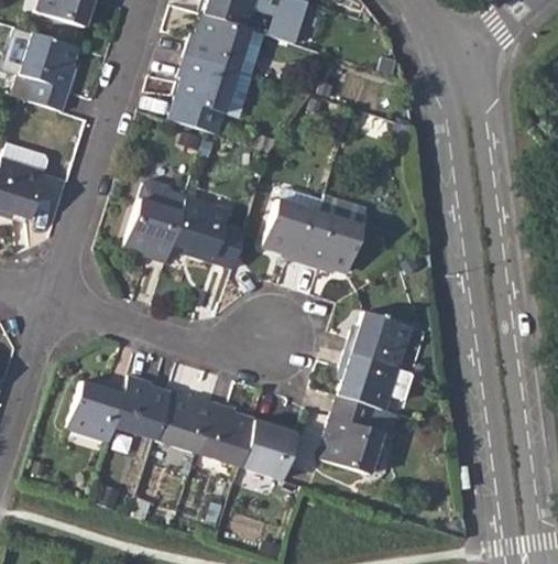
[(99,0),(41,0),(37,12),(87,29),(91,12),(96,13),(99,0)]
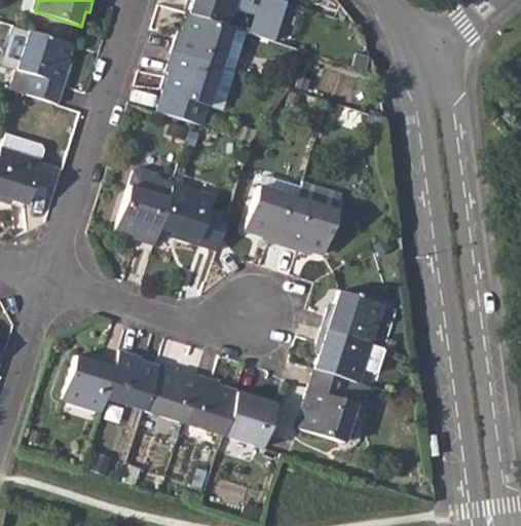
[(193,0),(190,13),(189,14),(248,33),(253,34),(263,0),(193,0)]
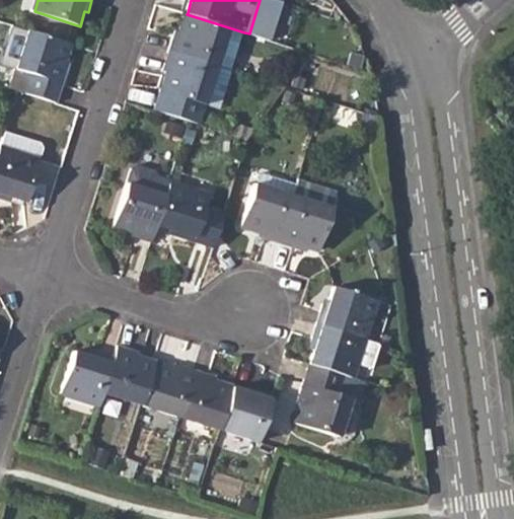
[(176,31),(170,51),(220,67),(232,71),(244,32),(187,14),(180,33),(176,31)]
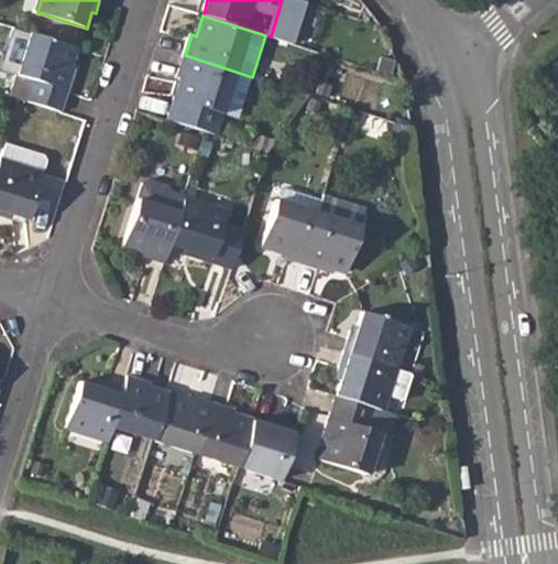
[(33,80),(26,102),(65,114),(77,72),(75,72),(81,51),(31,34),(18,76),(33,80)]
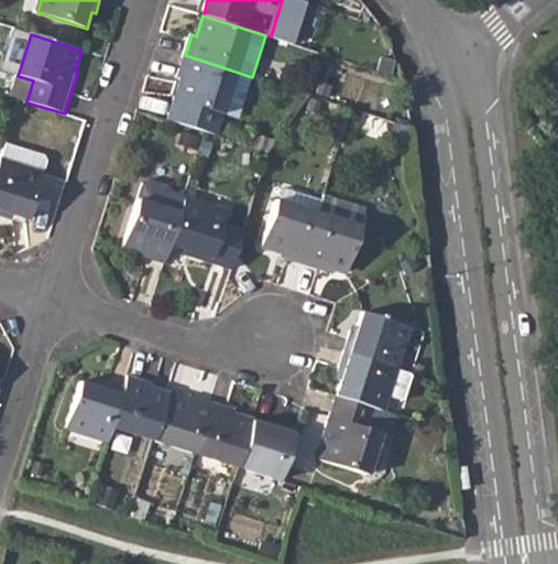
[(172,98),(164,119),(208,133),(218,136),(239,73),(185,55),(178,78),(182,79),(176,99),(172,98)]
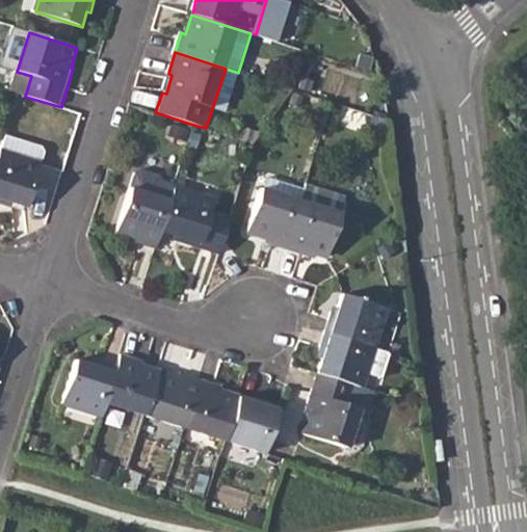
[(0,159),(0,205),(11,209),(12,205),(28,209),(46,152),(44,148),(14,137),(9,152),(3,151),(0,159)]
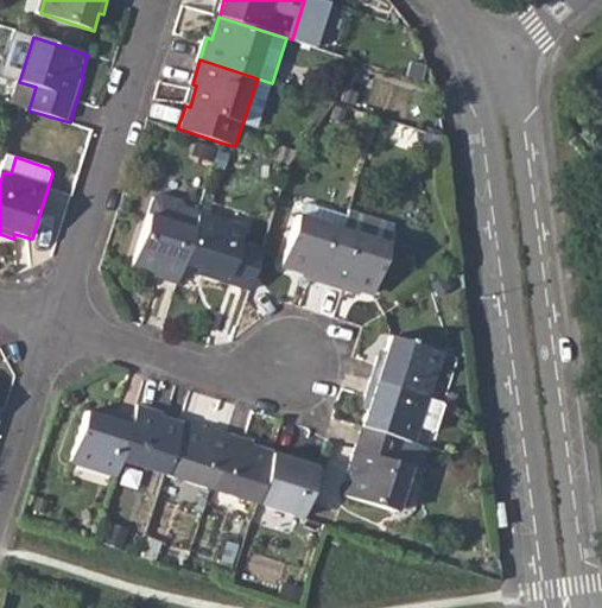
[(303,277),(329,285),(347,229),(352,216),(312,203),(308,216),(302,215),(284,267),(304,273),(303,277)]
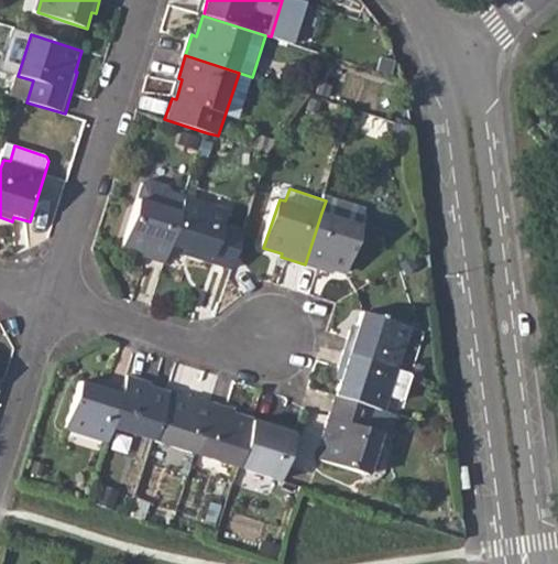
[(144,258),(166,266),(173,246),(184,212),(141,198),(124,249),(144,255),(144,258)]
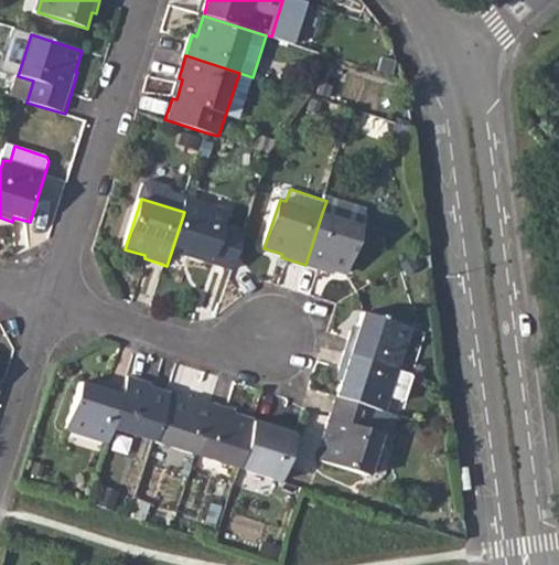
[(184,212),(173,246),(190,252),(189,256),(233,269),(245,233),(225,226),(229,212),(187,199),(184,212)]
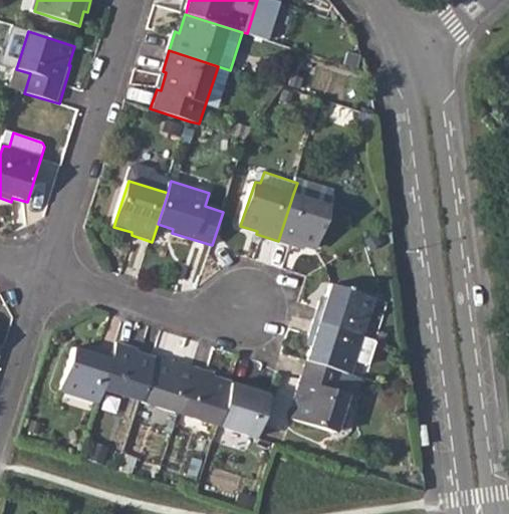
[(293,194),(278,241),(299,248),(300,245),(316,250),(331,205),(293,194)]
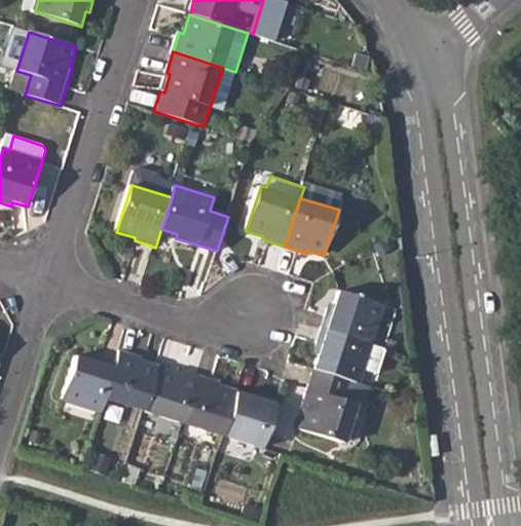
[(329,305),(322,329),(373,344),(384,306),(339,291),(334,306),(329,305)]
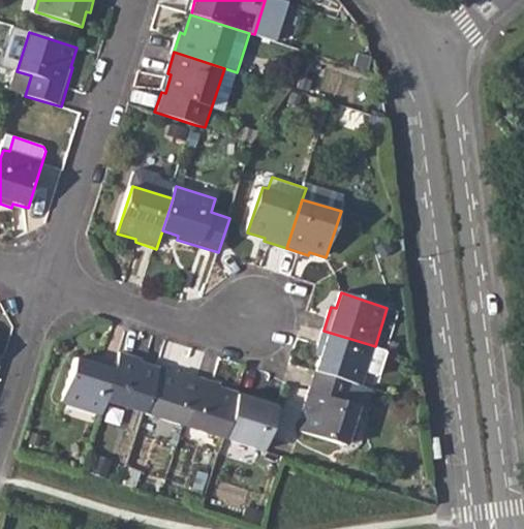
[(517,344),(523,343),(523,321),(518,322),(514,322),(517,344)]
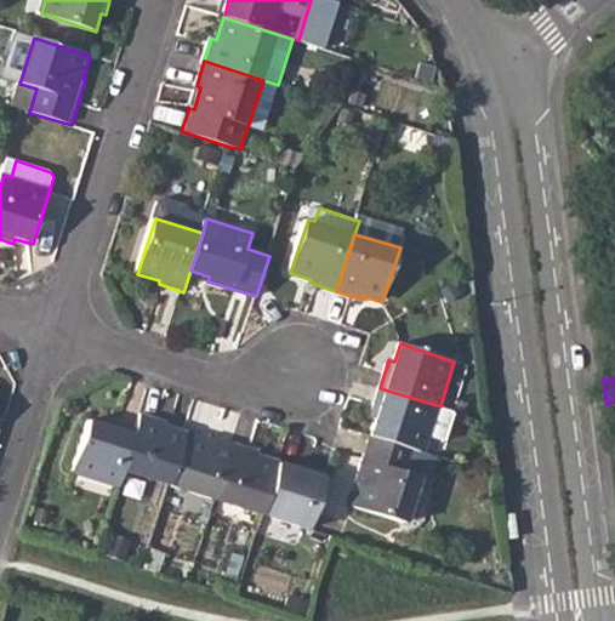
[(379,412),(370,436),(413,449),(425,453),(431,434),(448,440),(457,411),(440,406),(380,388),(373,410),(379,412)]
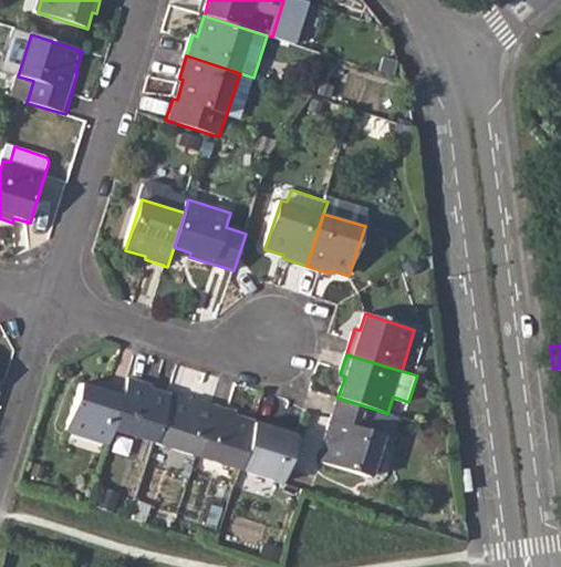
[(126,392),(115,430),(157,442),(173,393),(153,387),(154,384),(132,377),(126,392)]
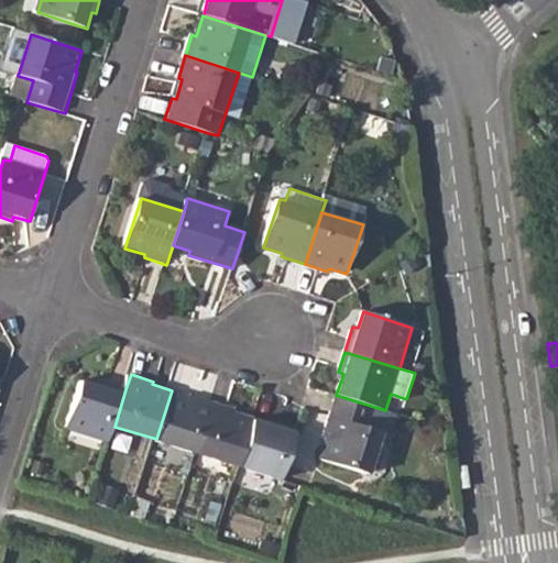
[(67,429),(109,442),(115,427),(126,389),(106,383),(105,386),(83,379),(67,429)]
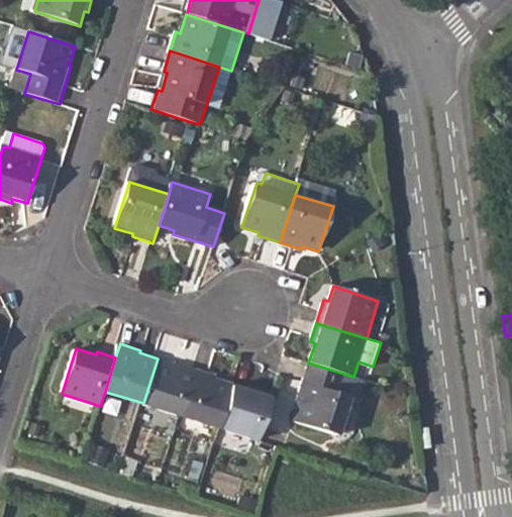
[(158,358),(143,403),(182,415),(197,369),(177,362),(176,365),(158,358)]
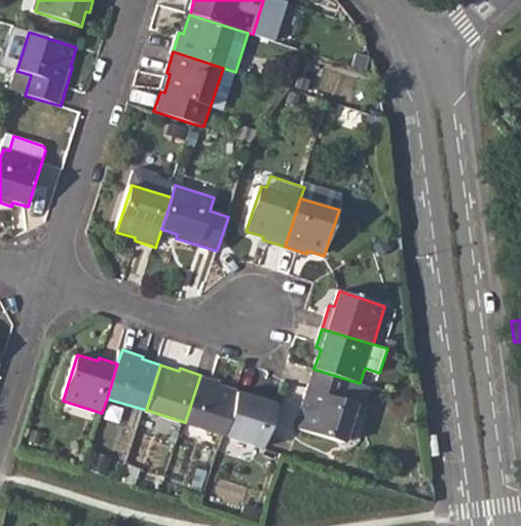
[(349,380),(313,369),(301,408),(304,410),(298,428),(344,444),(357,404),(343,400),(349,380)]
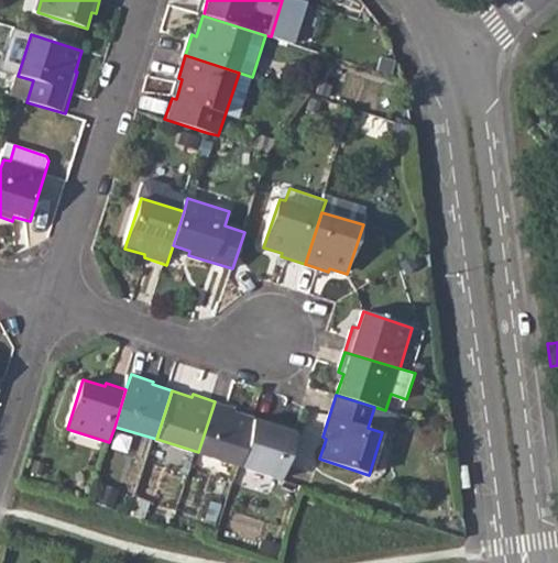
[(215,401),(198,452),(240,466),(254,418),(234,411),(236,408),(215,401)]
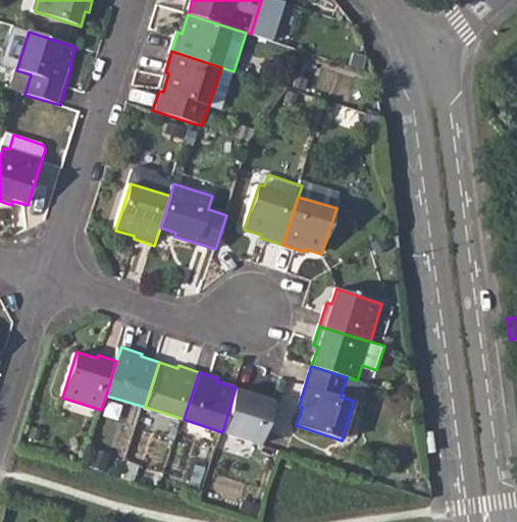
[(236,387),(222,432),(262,446),(275,397),(255,390),(254,393),(236,387)]
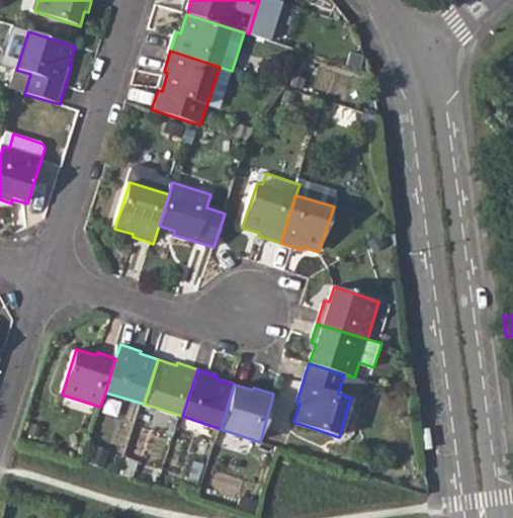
[(436,428),(426,429),(428,449),(434,448),(438,448),(436,428)]
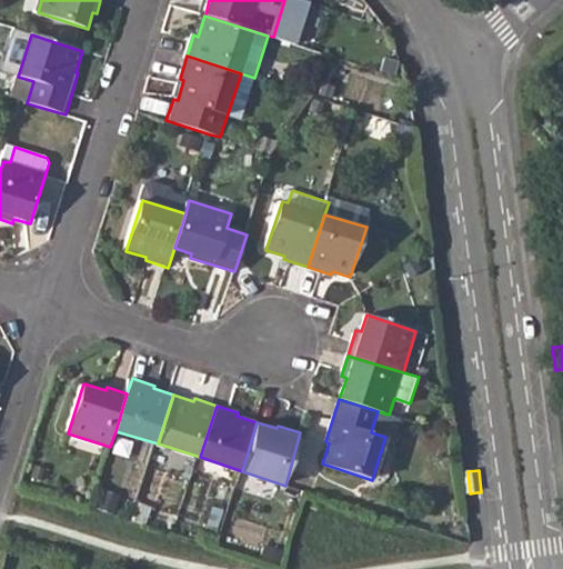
[(140,502),(133,520),(149,526),(154,507),(140,502)]
